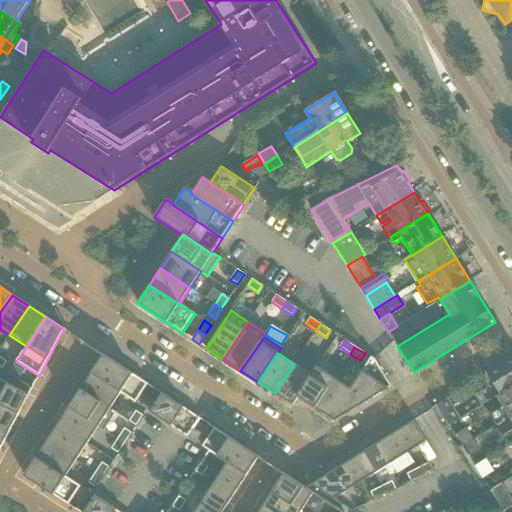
[(120,391),(120,392),(135,403),(141,394),(148,384),(102,354),(102,355),(102,356),(91,373),(120,391)]
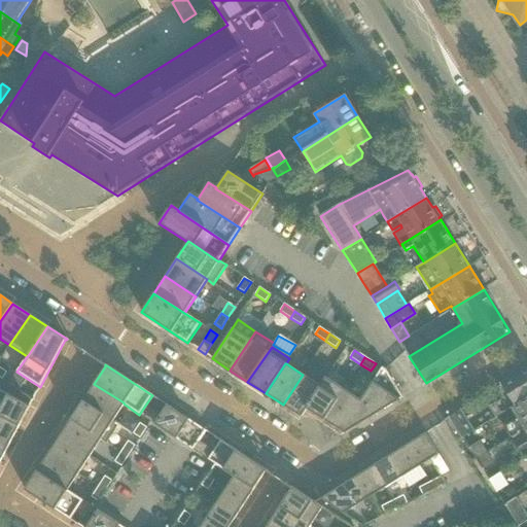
[(360,400),(361,400),(341,431),(345,433),(403,397),(386,370),(382,367),(360,400)]
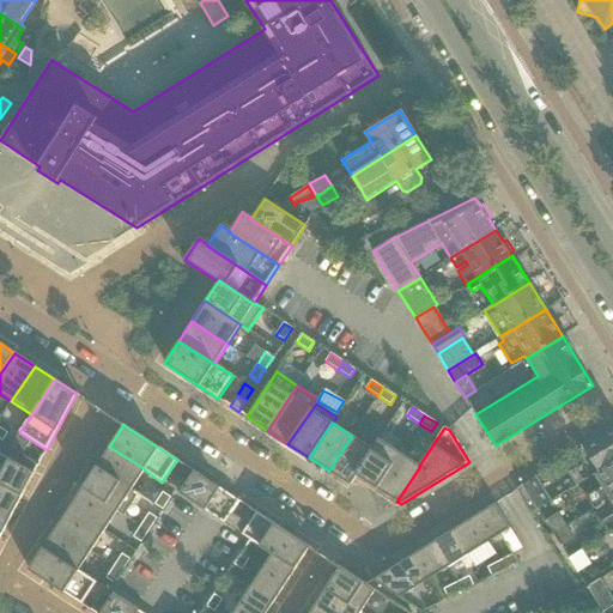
[(612,429),(576,451),(584,465),(568,475),(576,486),(594,475),(612,463),(612,429)]
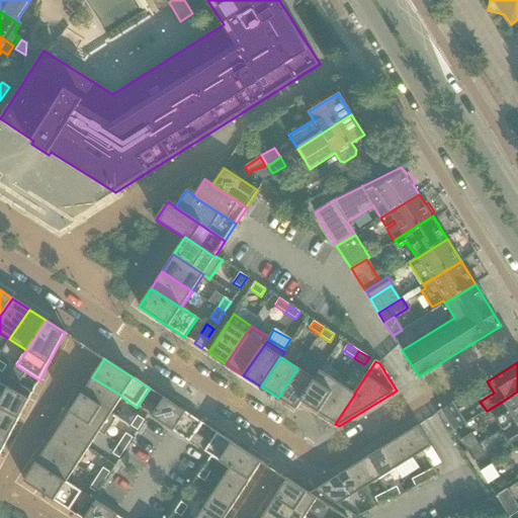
[(16,365),(12,371),(21,377),(25,371),(16,365)]
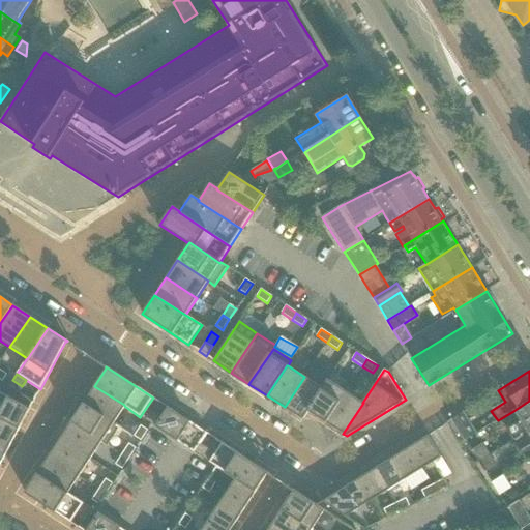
[(322,388),(321,388),(304,377),(285,407),(302,419),(308,411),(307,410),(322,388)]
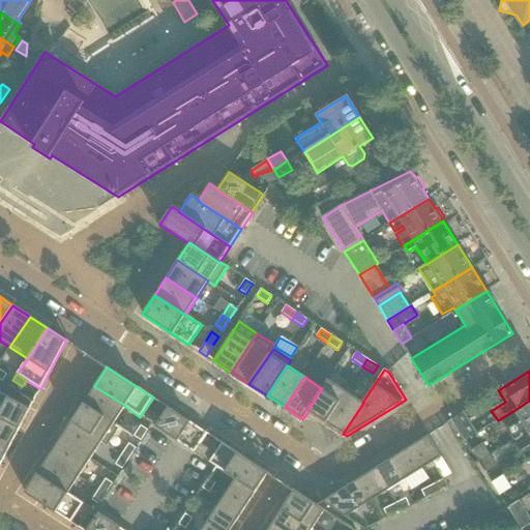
[(308,411),(325,421),(346,391),(327,379),(321,388),(322,388),(307,410),(308,411)]
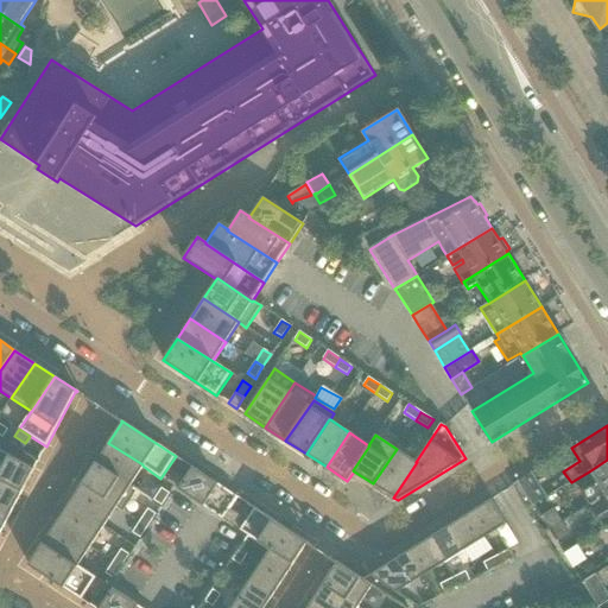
[(14,436),(10,443),(20,450),(25,443),(14,436)]
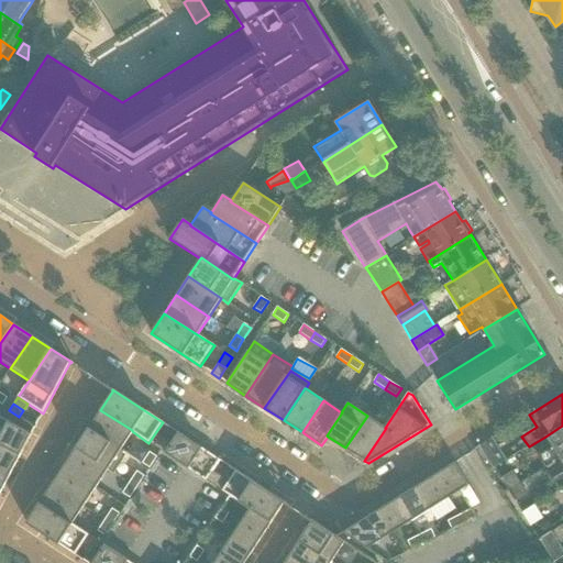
[(120,450),(120,449),(132,431),(132,430),(100,410),(88,429),(120,450)]
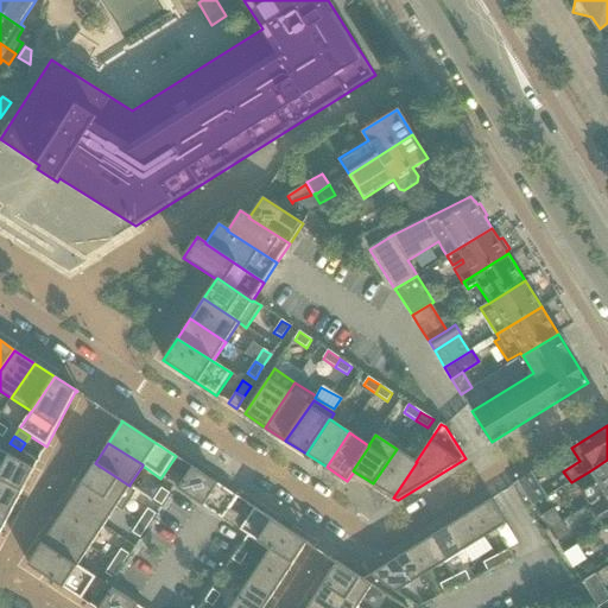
[(373,483),(393,498),(417,462),(416,462),(397,449),(373,483)]
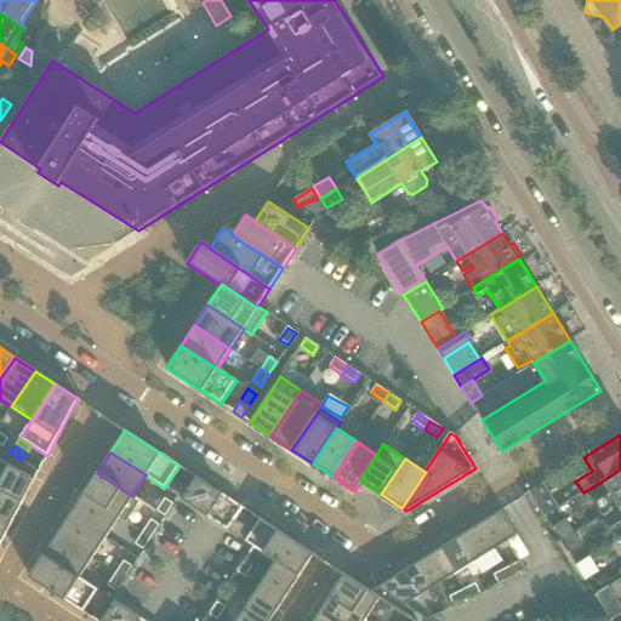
[(0,490),(23,502),(35,479),(0,460),(0,490)]
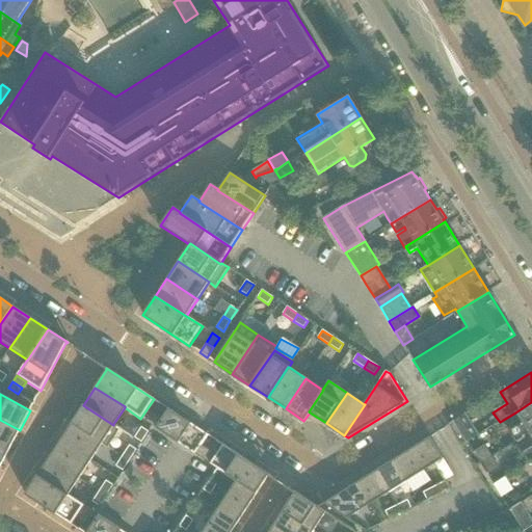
[(515,443),(529,434),(531,431),(531,402),(515,413),(522,424),(509,432),(515,443)]
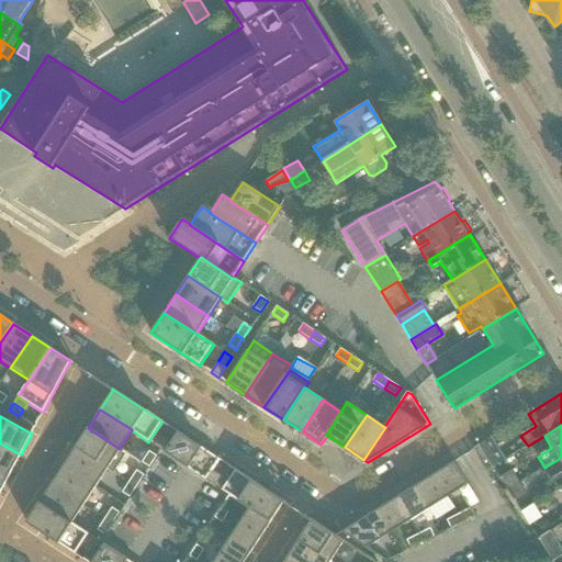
[(126,451),(120,448),(120,449),(88,428),(76,447),(108,468),(108,467),(113,471),(126,451)]
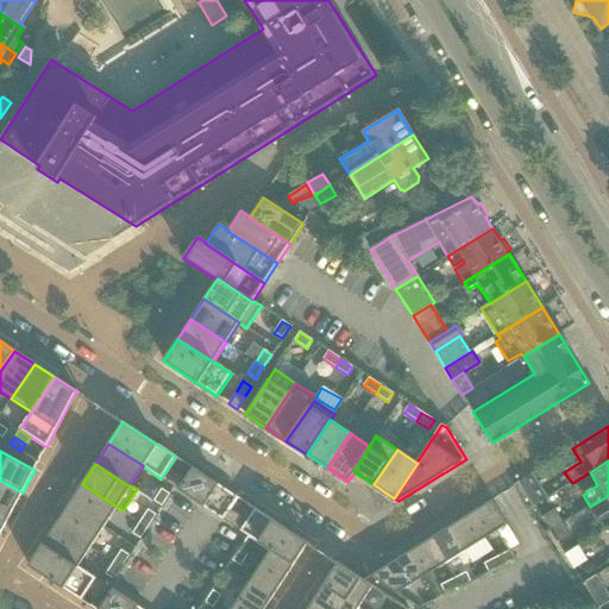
[(219,485),(193,468),(184,479),(177,490),(205,508),(219,485)]
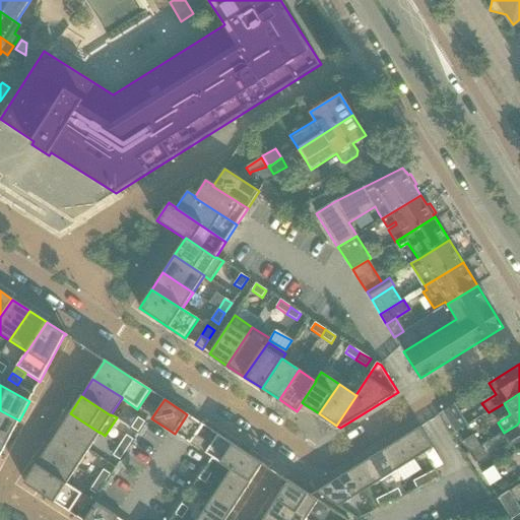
[(150,405),(143,400),(137,409),(144,413),(150,405)]
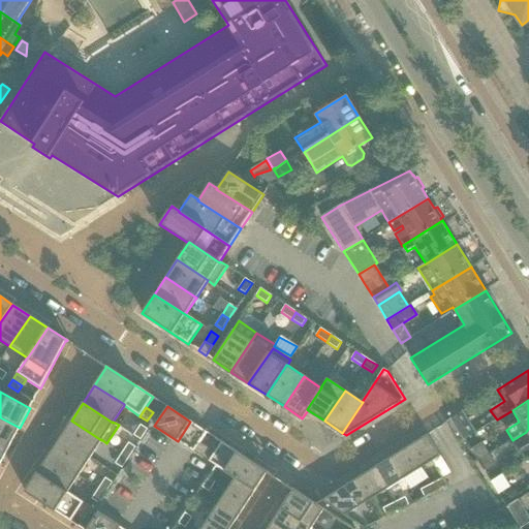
[(147,421),(153,425),(154,426),(160,416),(153,412),(147,421)]
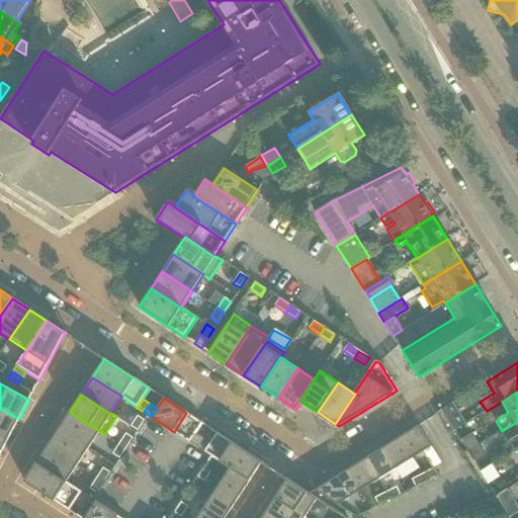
[(441,410),(435,414),(436,415),(442,424),(448,434),(449,434),(454,431),(465,424),(452,404),(441,410)]
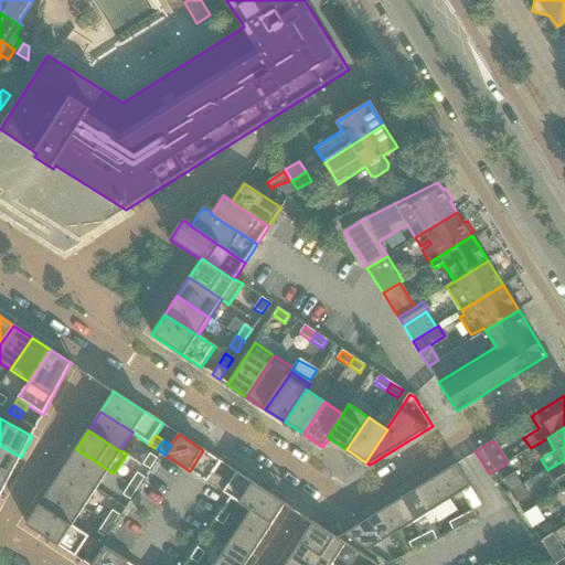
[(0,446),(0,471),(10,477),(21,457),(0,446)]
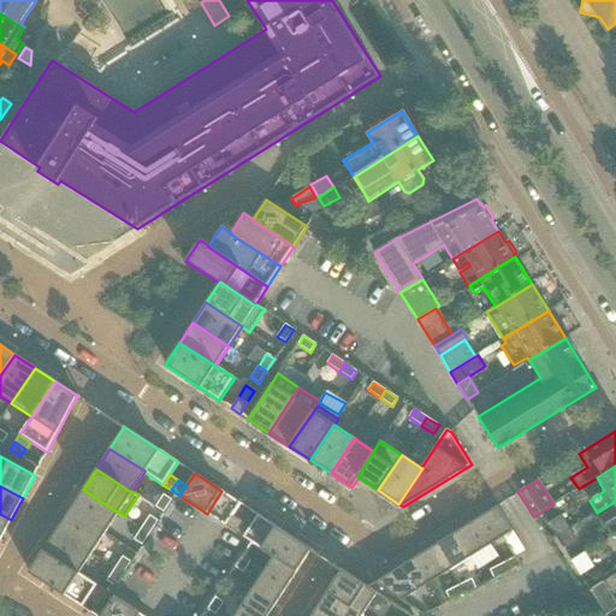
[(105,533),(118,513),(83,490),(70,510),(105,533)]
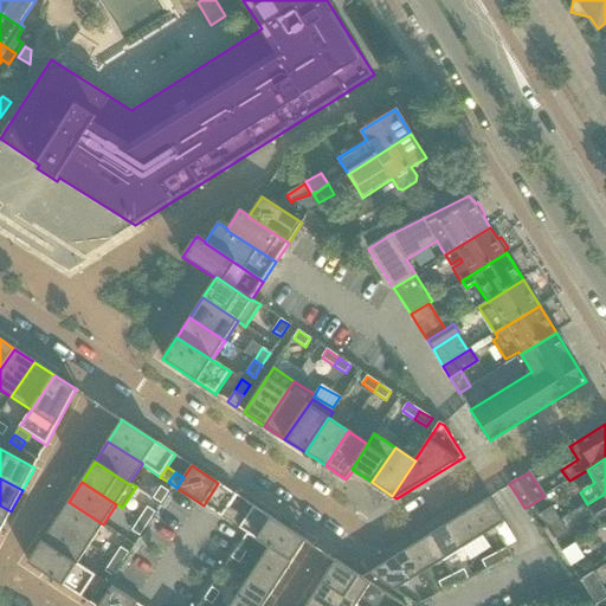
[(161,504),(168,491),(161,487),(153,498),(161,504)]
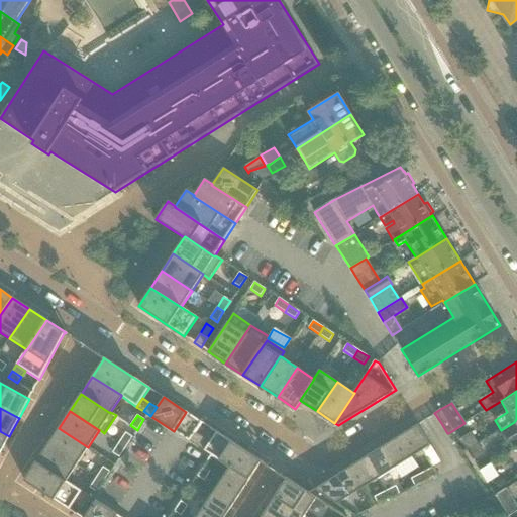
[(514,450),(516,448),(516,419),(514,422),(516,426),(516,434),(508,440),(514,450)]
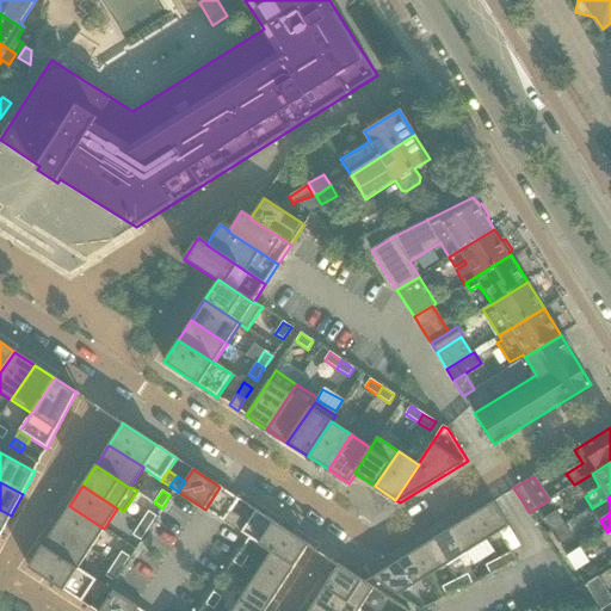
[(487,541),(507,528),(508,526),(493,503),(471,516),(487,541)]
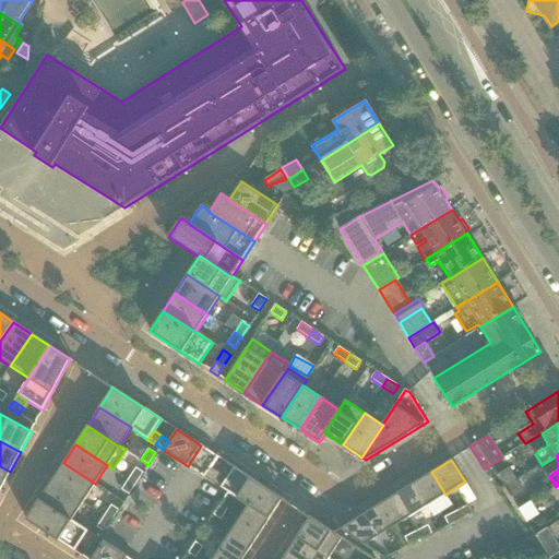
[(50,482),(83,502),(95,484),(63,463),(50,482)]
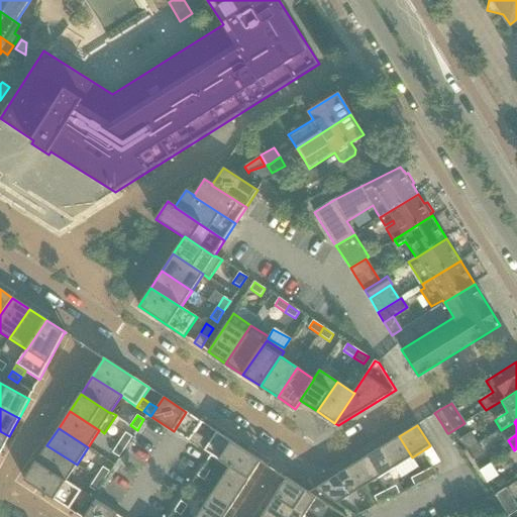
[(0,452),(9,436),(0,431),(0,452)]
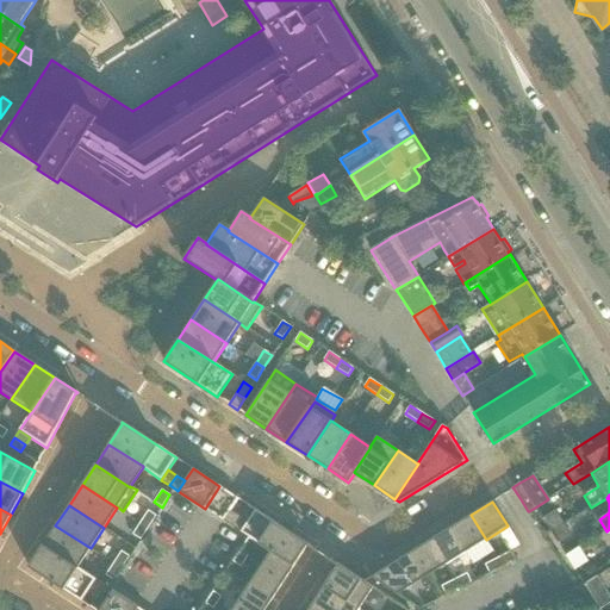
[(141,523),(148,528),(156,516),(148,510),(141,523)]
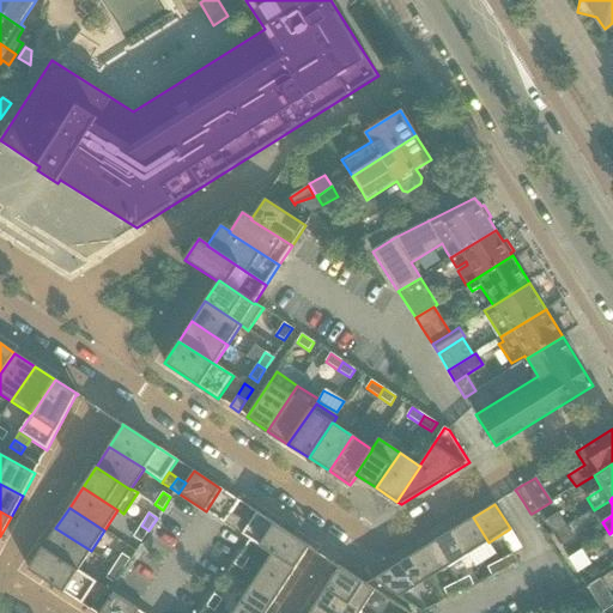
[(273,554),(296,569),(309,548),(310,548),(310,547),(256,513),(248,525),(242,535),(248,539),(250,540),(258,545),(273,554)]
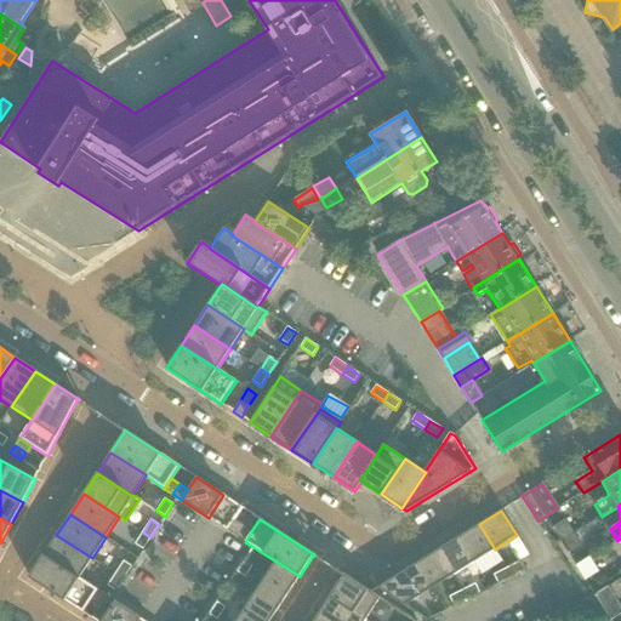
[(227,530),(237,536),(243,525),(234,520),(227,530)]
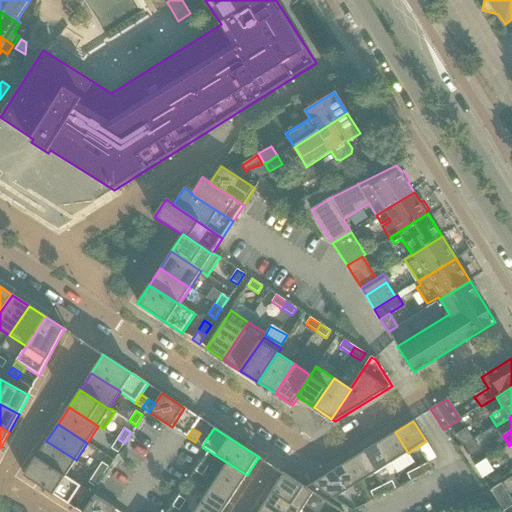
[(473,441),(465,429),(455,435),(463,447),(473,441)]
